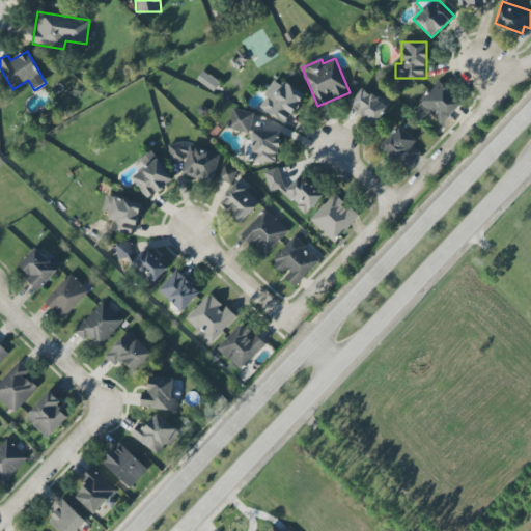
[(196,80),(214,91),(220,81),(202,71),(196,80)]
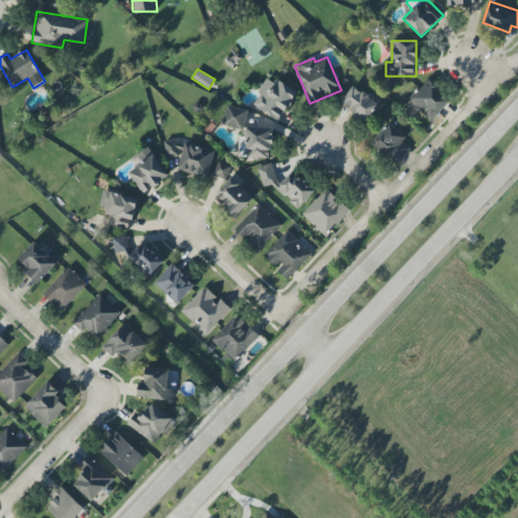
[(278,121),(297,92),(276,79),(274,83),(268,79),(252,103),(278,121)]
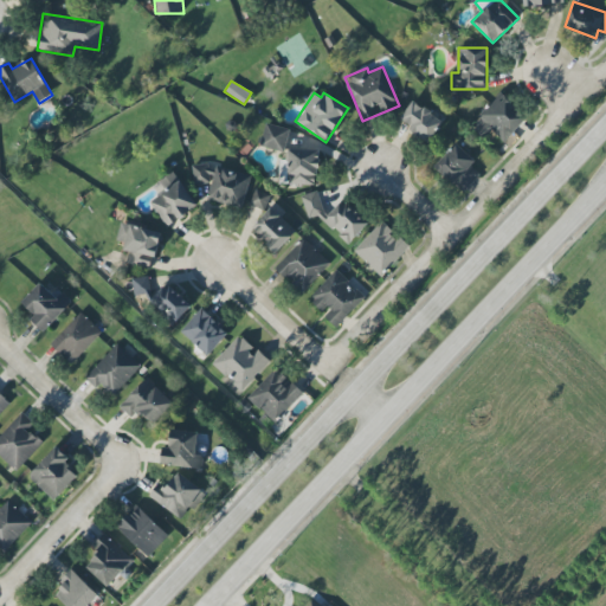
[(471,126),(483,137),(490,130),(504,142),(527,118),(501,94),(471,126)]
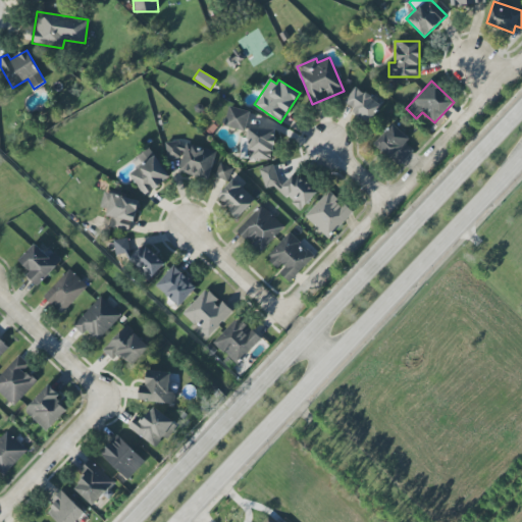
[(344,105),(370,122),(382,104),(355,87),(344,105)]
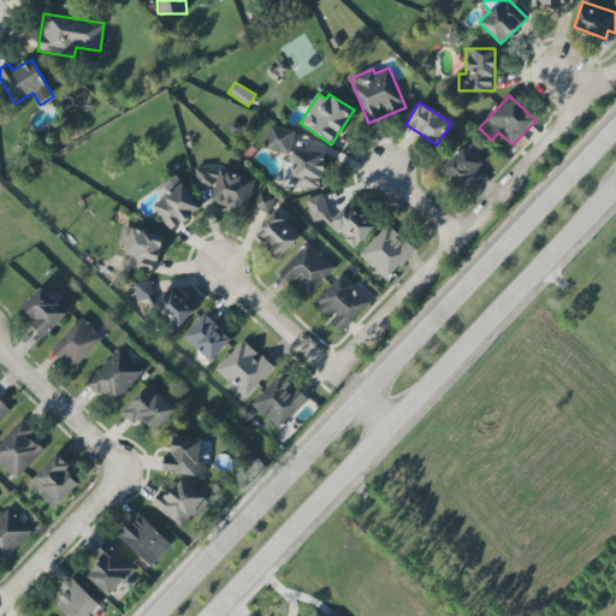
[(289,154),(295,131),(271,125),(265,148),(289,154)]
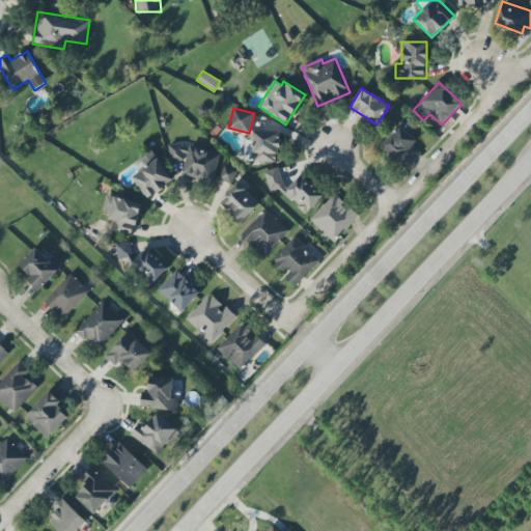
[(420,152),(413,145),(416,141),(399,126),(380,146),(404,169),(420,152)]
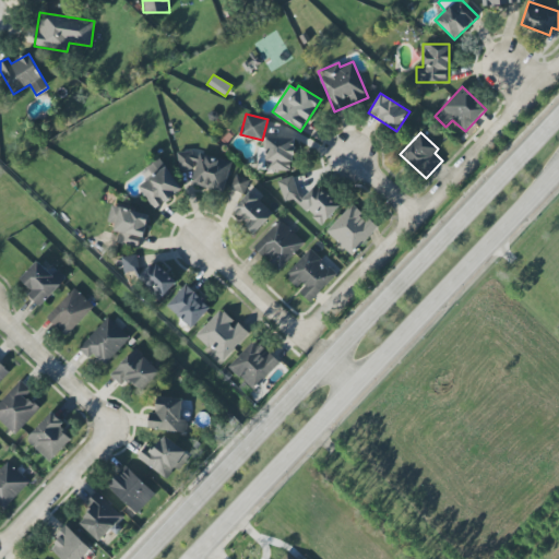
[(258,147),(257,169),(293,169),(294,139),(266,138),(266,147),(258,147)]
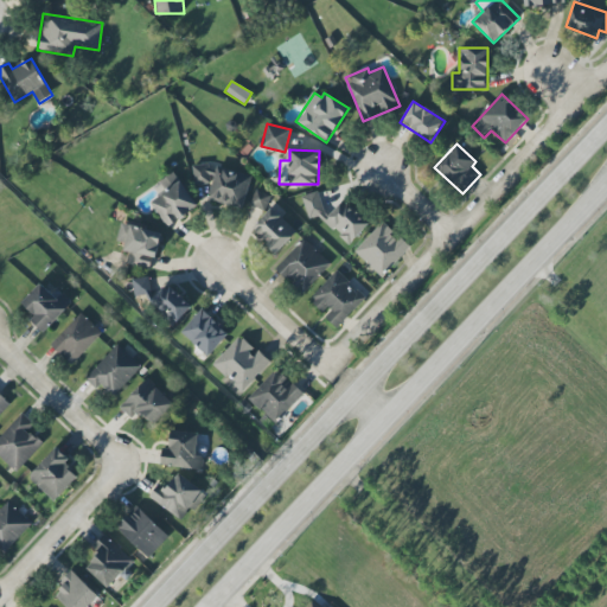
[(251,178),(197,163),(192,181),(211,186),(208,199),(242,209),(251,178)]
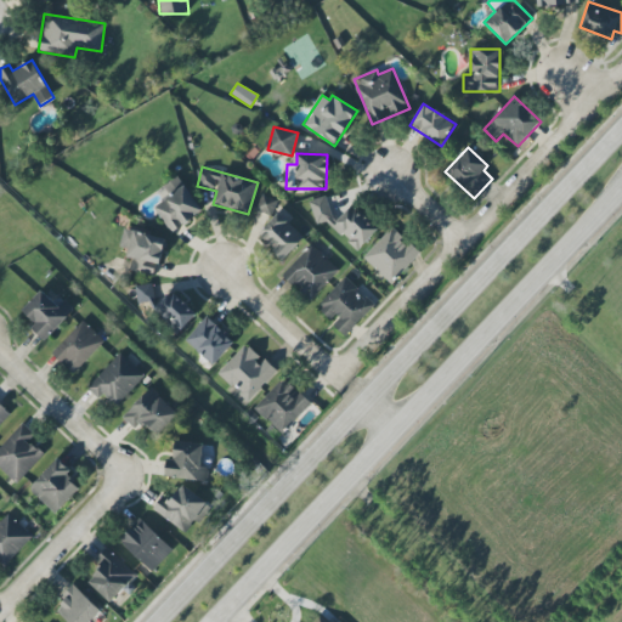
[(203,213),(179,176),(157,190),(164,201),(154,207),(170,233),(203,213)]
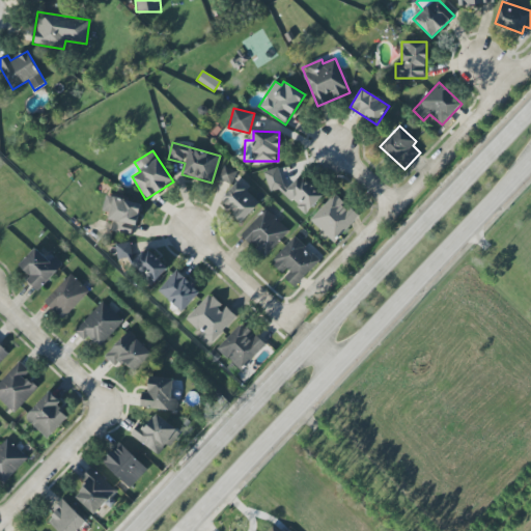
[(236,170),(223,165),(218,179),(231,184),(236,170)]
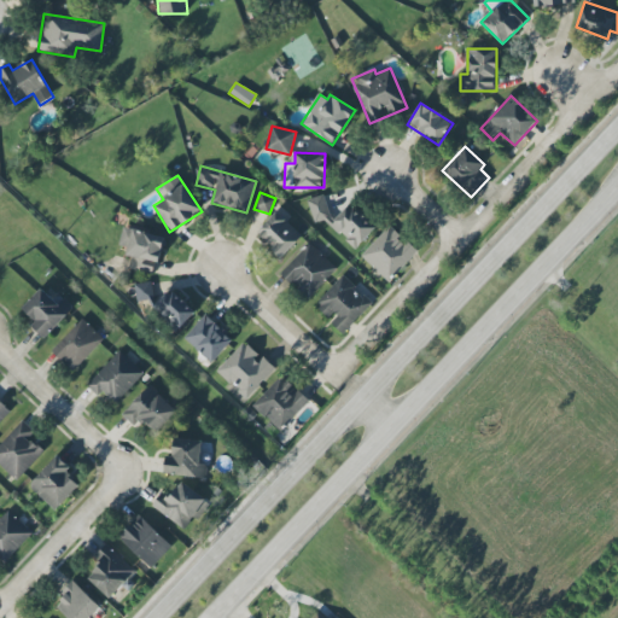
[(305,200),(314,223),(324,221),(355,250),(377,227),(354,207),(343,210),(332,221),(324,194),(305,200)]
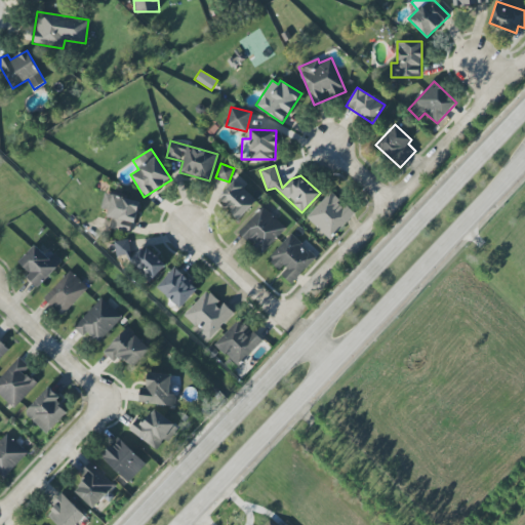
[(240,218),(256,200),(235,179),(217,198),(240,218)]
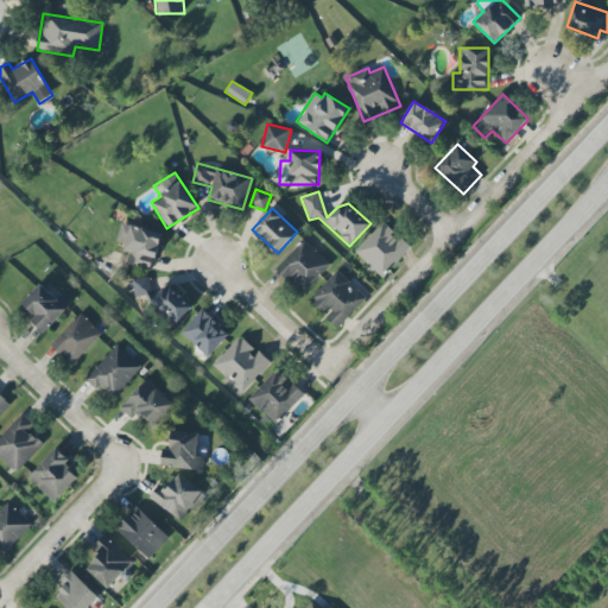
[(411,247),(384,221),(355,252),(382,277),(411,247)]
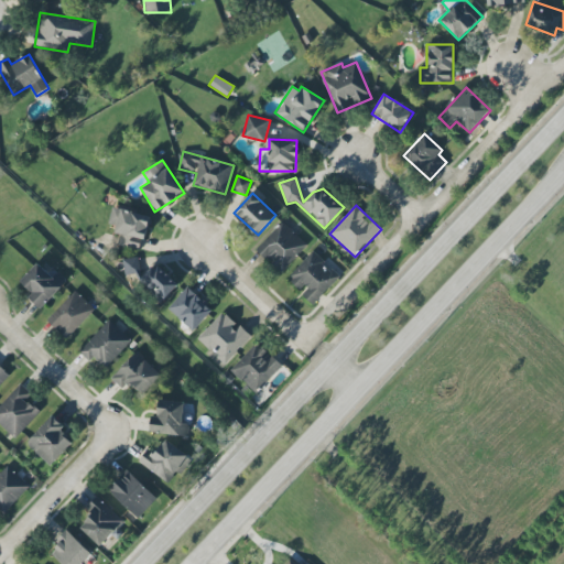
[(150,217),(112,207),(108,224),(120,227),(116,243),(141,250),(150,217)]
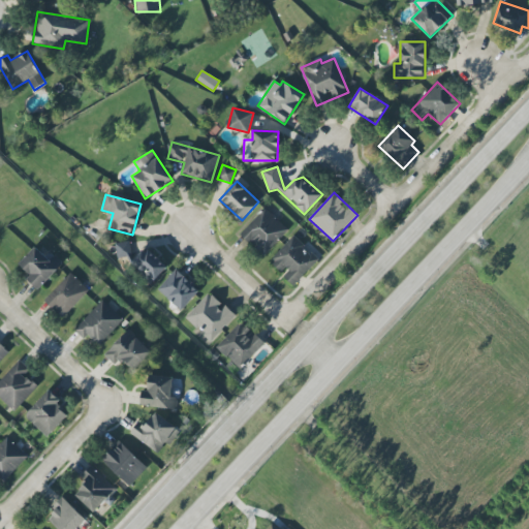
[(262,256),(288,231),(266,208),(240,232),(262,256)]
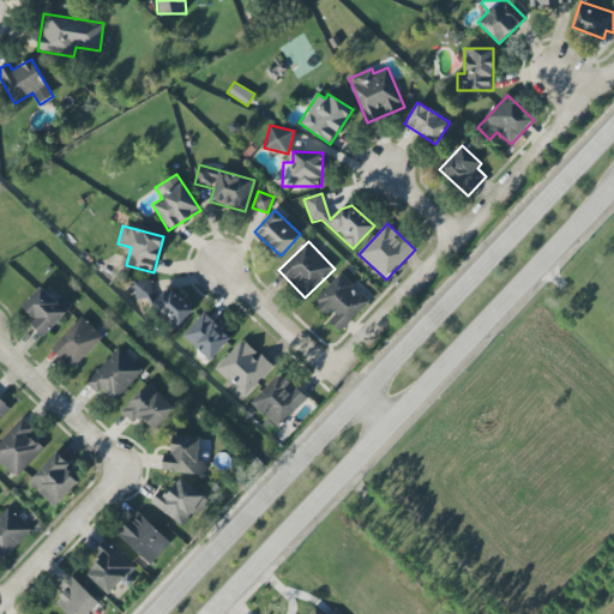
[(369,302),(338,274),(312,302),(327,317),(326,318),(341,331),(369,302)]
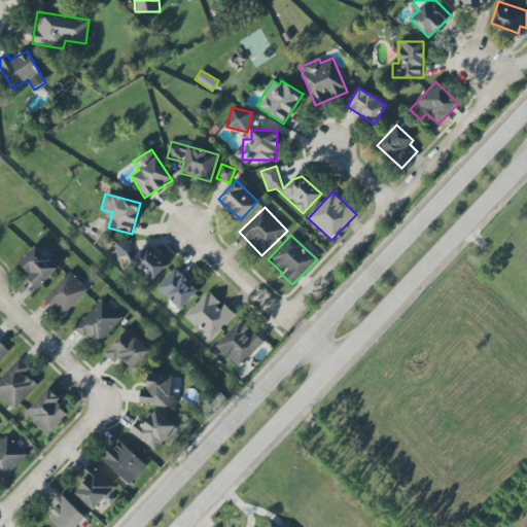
[(167,267),(147,247),(142,253),(127,237),(113,249),(147,285),(167,267)]
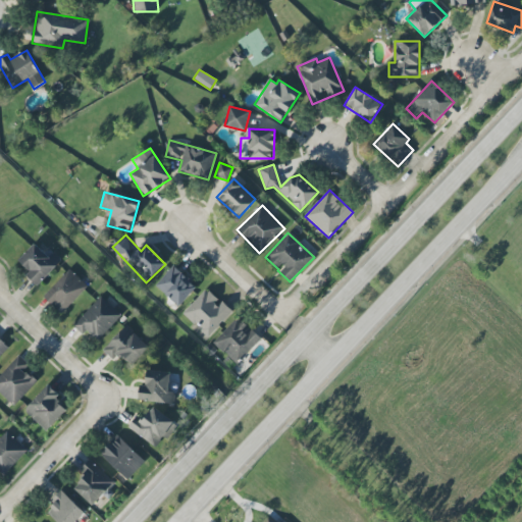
[(60,269),(68,260),(59,253),(56,257),(43,245),(25,260),(37,270),(34,274),(37,277),(46,285),(60,269)]
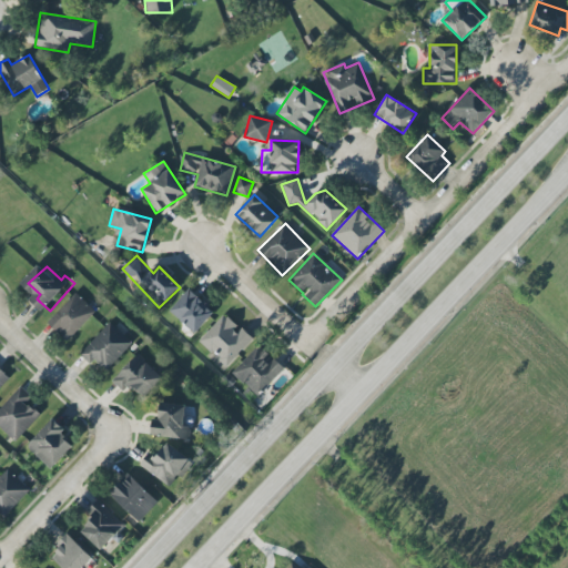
[(194,334),(214,313),(189,288),(169,311),(194,334)]
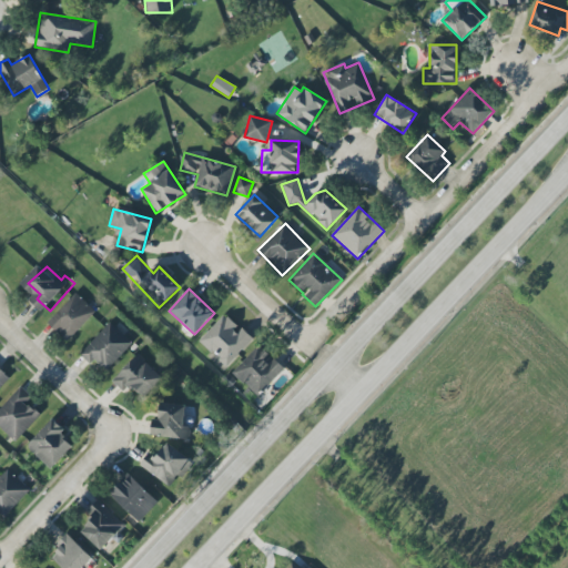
[(79,292),(52,321),(59,326),(72,340),(101,311),(79,292)]
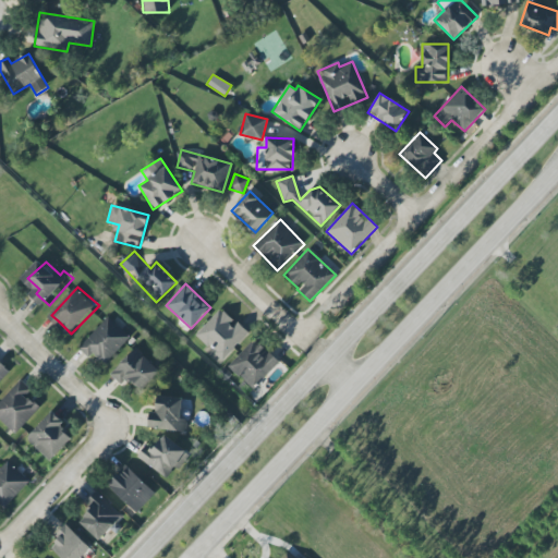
[(249,332),(235,320),(234,322),(220,308),(195,336),(222,361),(249,332)]
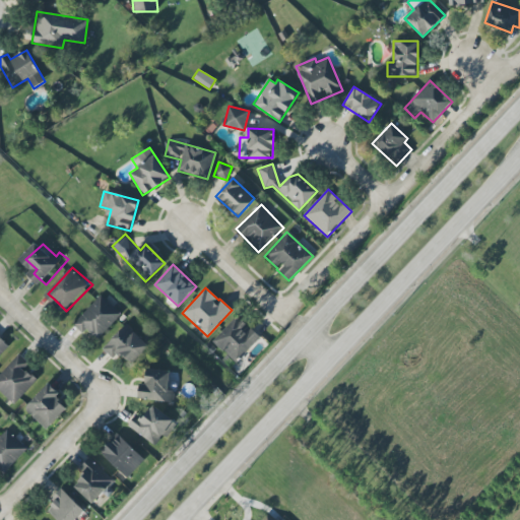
[(105,295),(76,323),(82,328),(90,335),(96,330),(104,336),(127,314),(105,295)]
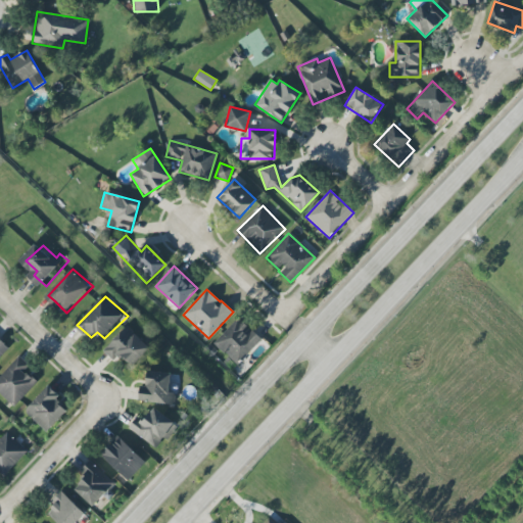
[(228,358),(224,361),(232,369),(262,340),(239,317),(212,342),(228,358)]
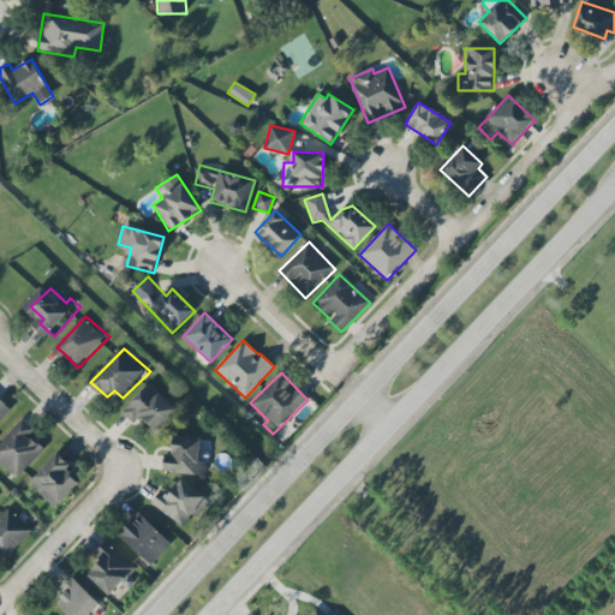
[(155,383),(127,412),(132,417),(142,424),(147,418),(153,423),(156,421),(165,428),(184,407),(155,383)]
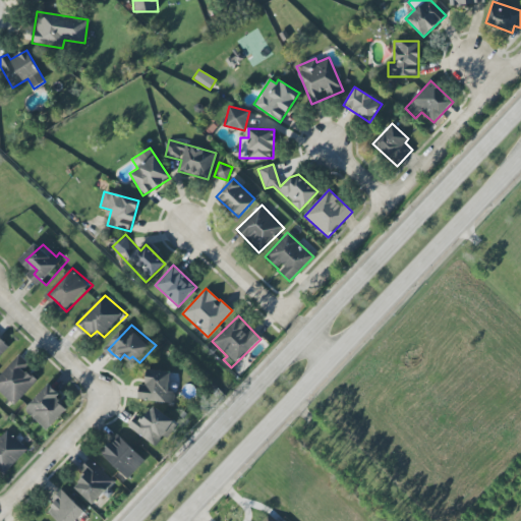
[(0,361),(14,346),(0,332),(0,361)]
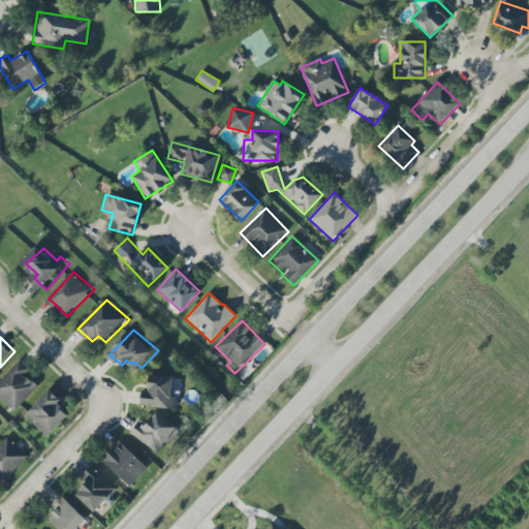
[(22,358),(0,381),(0,392),(19,410),(41,383),(31,376),(36,371),(27,363),(22,358)]
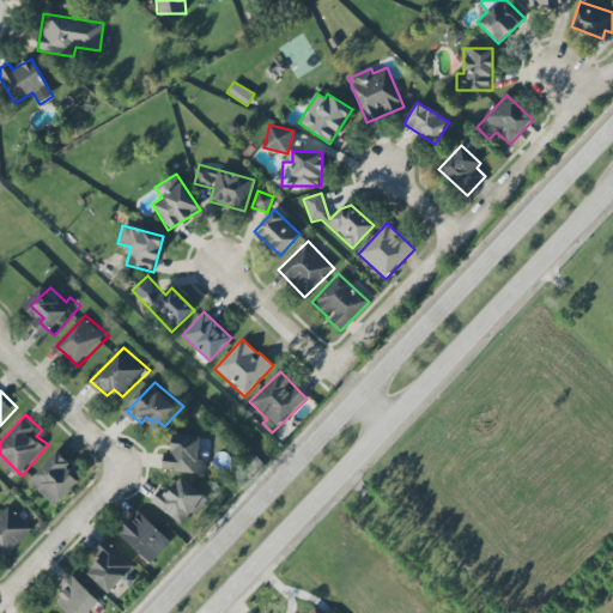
[(168,449),(168,455),(167,468),(210,472),(211,438),(181,434),(181,451),(168,449)]
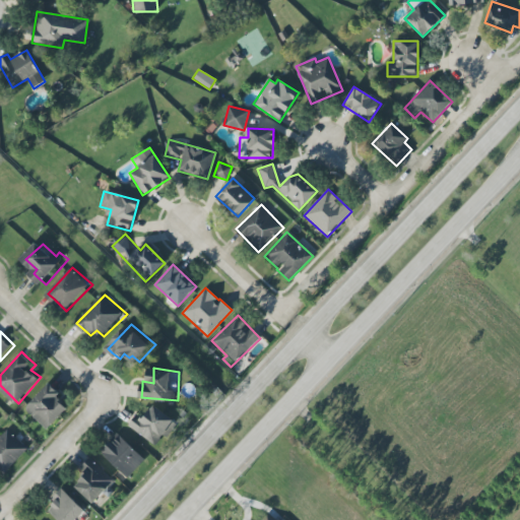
[(51,384),(29,407),(53,429),(72,408),(60,398),(63,394),(57,389),(51,384)]
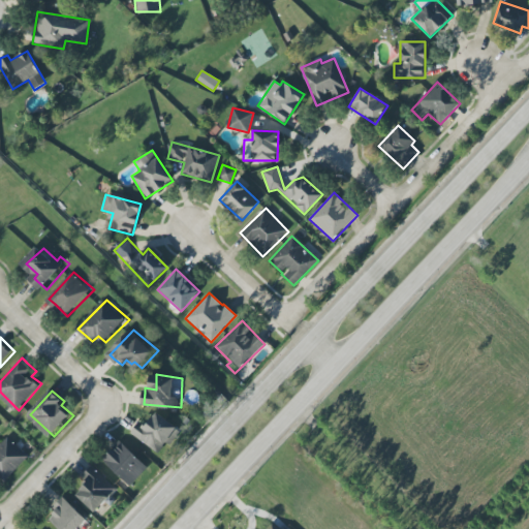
[(132,429),(165,454),(186,427),(160,411),(150,424),(142,417),(136,425),(132,429)]
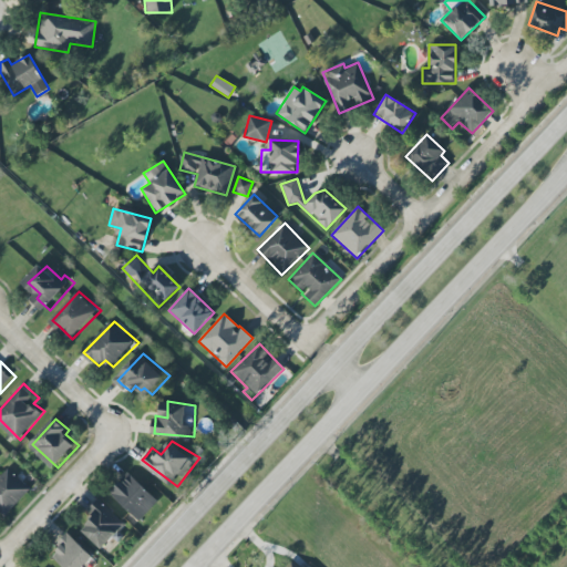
[(12,467),(0,478),(0,515),(3,518),(35,488),(12,467)]
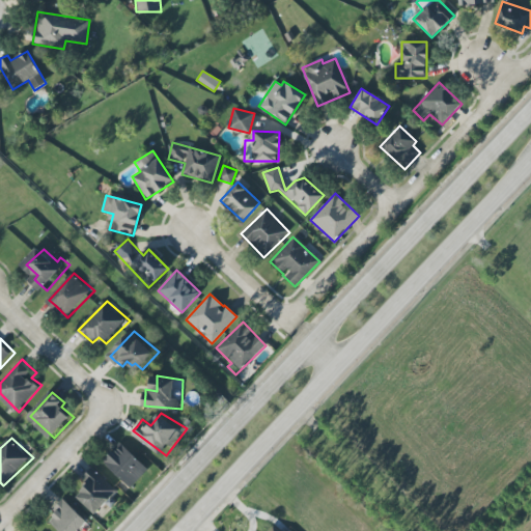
[(111,465),(135,485),(155,466),(123,440),(119,445),(116,448),(121,452),(111,465)]
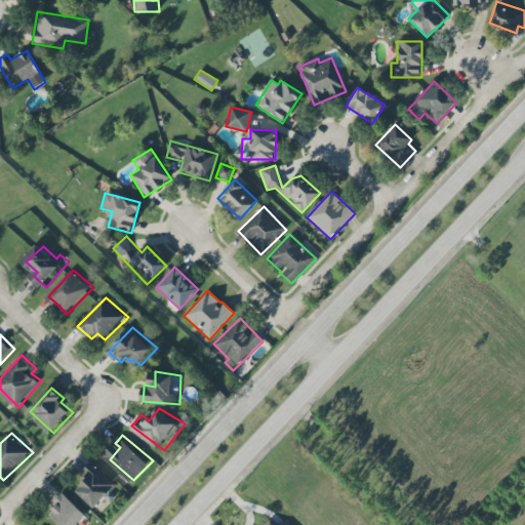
[(79,488),(103,507),(122,485),(99,466),(93,459),(87,466),(82,471),(89,478),(79,488)]
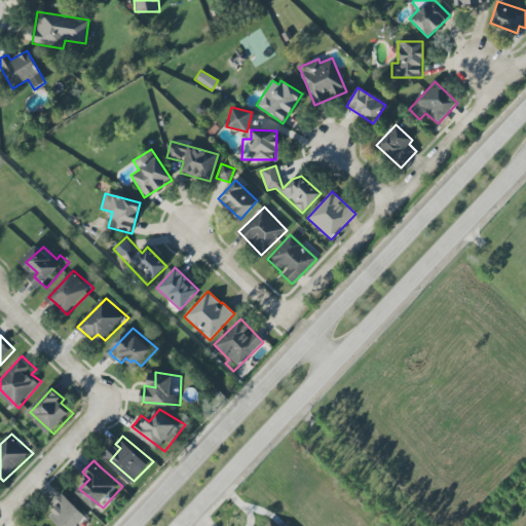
[(54,515),(66,525),(81,525),(94,515),(69,494),(65,498),(62,501),(65,505),(54,515)]
